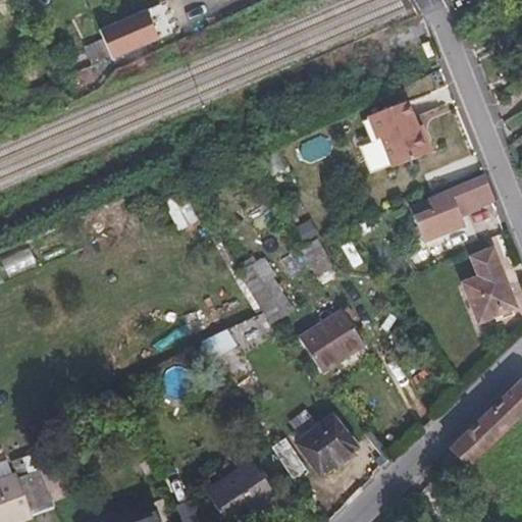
[(168,43),(157,9),(99,30),(110,62),(168,43)]
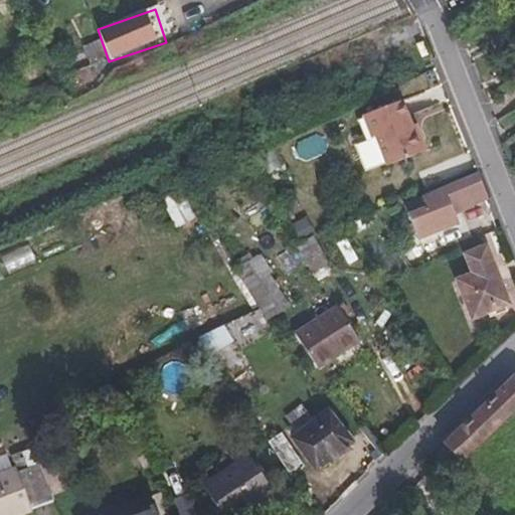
[(375,137),(378,144),(385,163),(386,166),(424,151),(415,126),(409,129),(405,119),(408,118),(401,101),(362,116),(364,122),(370,139),(375,137)]
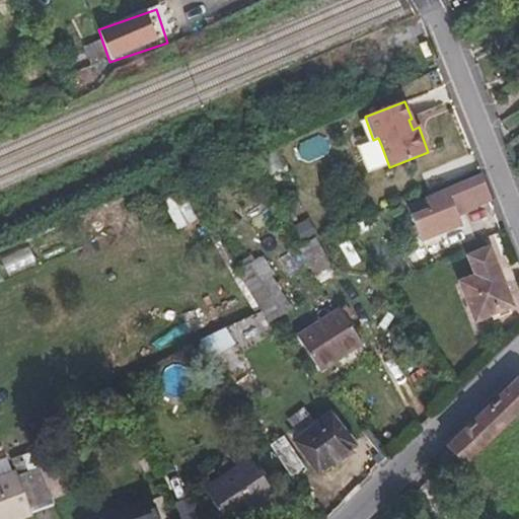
[(357,147),(360,154),(367,172),(388,164),(381,145),(378,138),(373,140),(367,123),(362,125),(368,142),(357,147)]
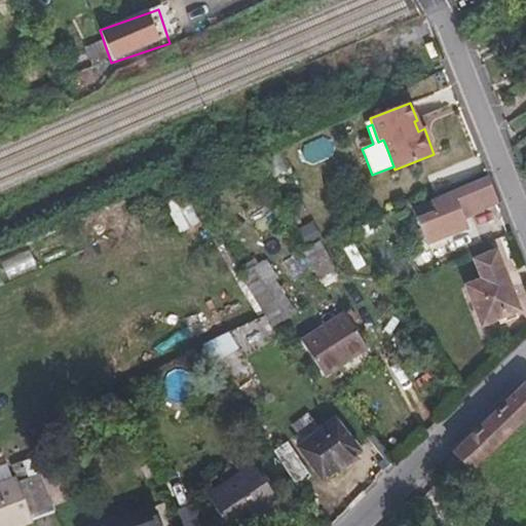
[(484,179),(411,209),(424,245),(462,229),(458,219),(494,204),(484,179)]
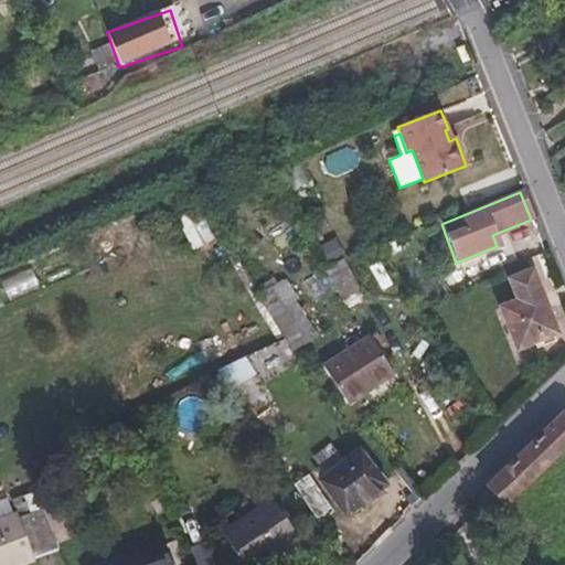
[(348,254),(328,260),(341,300),(361,294),(348,254)]
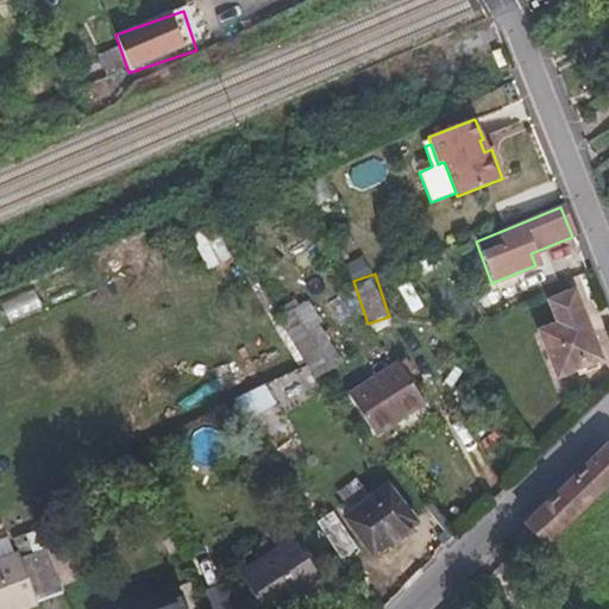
[(538,334),(554,378),(598,362),(573,293),(548,302),(557,326),(538,334)]
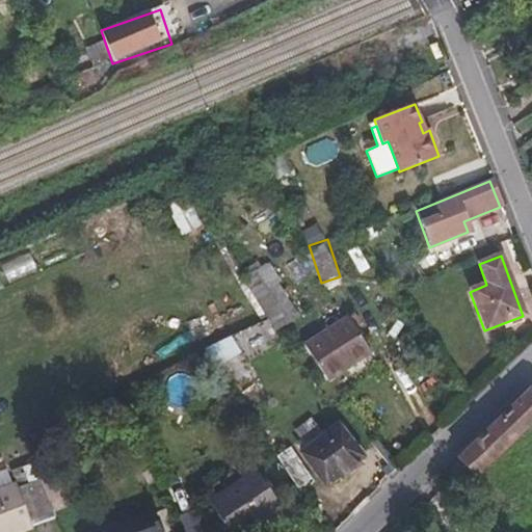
[(258,272),(256,268),(237,278),(240,284),(249,278),(283,330),(296,322),(263,270),(258,272)]
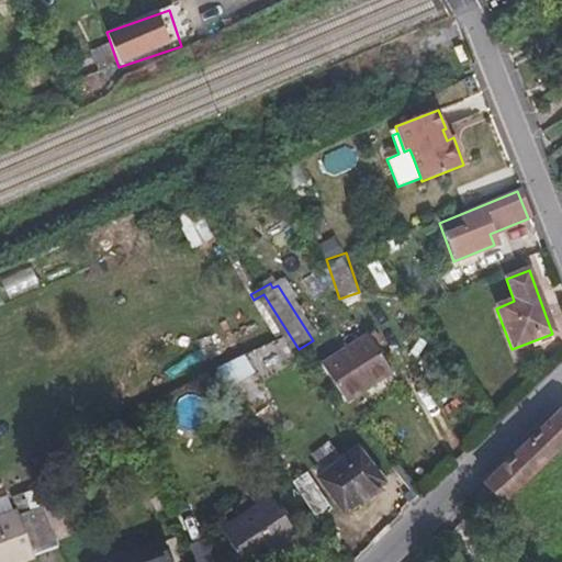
[(317,369),(341,406),(389,377),(364,338),(317,369)]
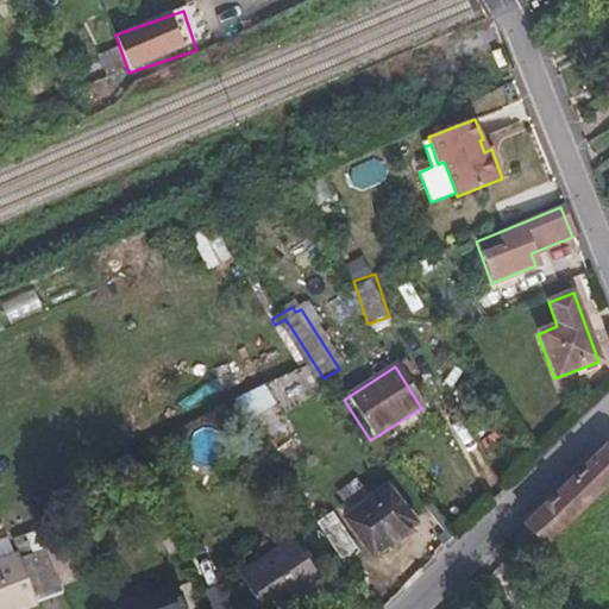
[(523,525),(540,542),(608,477),(608,451),(604,446),(523,525)]
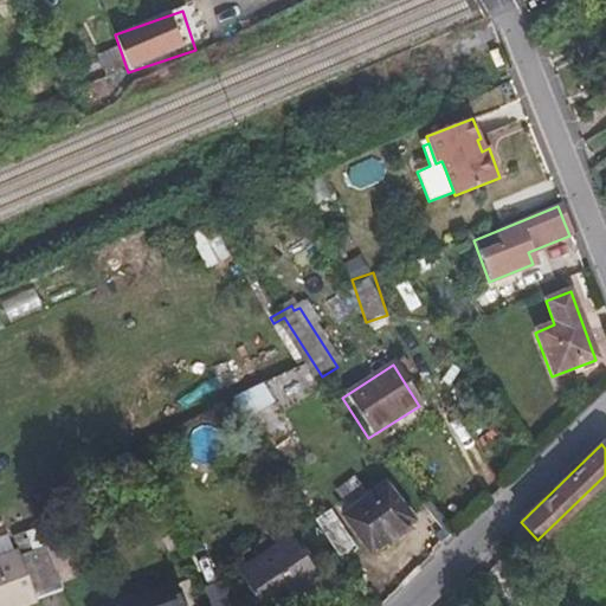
[(347,519),(381,562),(417,534),(384,490),(347,519)]
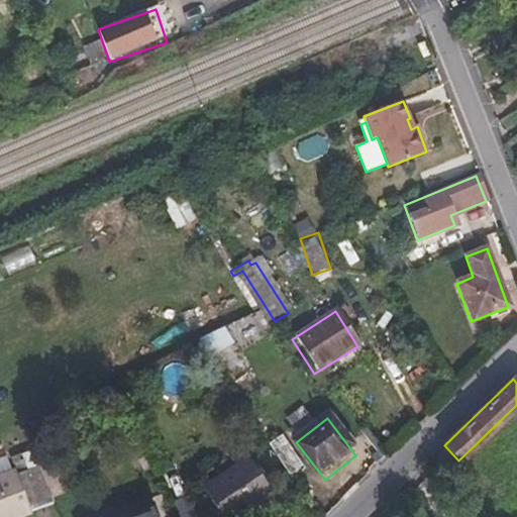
[(442,475),(458,460),(444,445),(429,460),(442,475)]
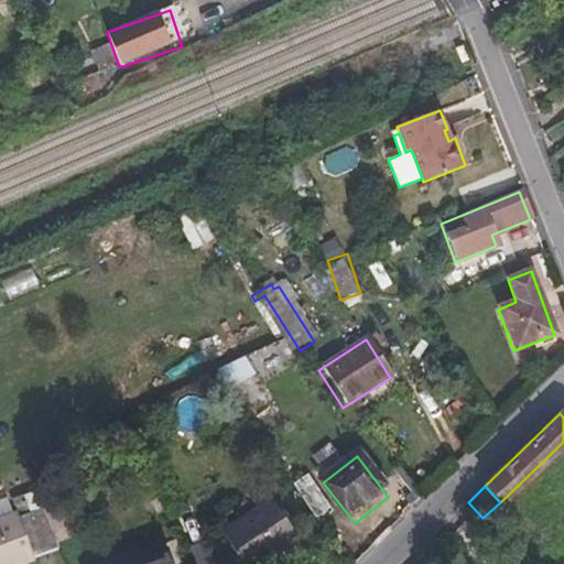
[(274,499),(268,489),(219,528),(226,537),(274,499)]
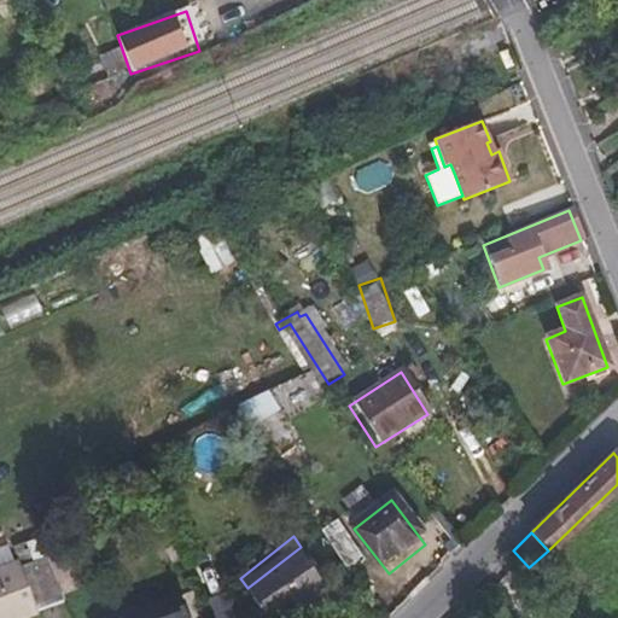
[(290,617),(332,586),(301,547),(248,588),(270,617),(290,617)]
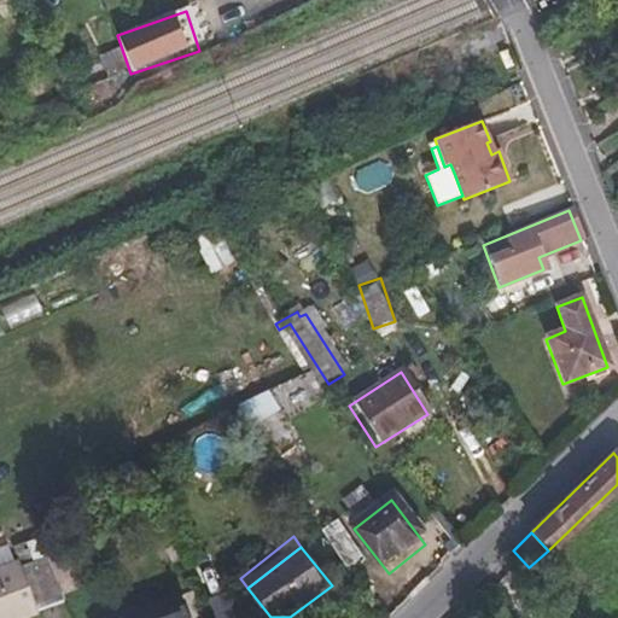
[(0,586),(0,617),(40,617),(25,577),(0,586)]
